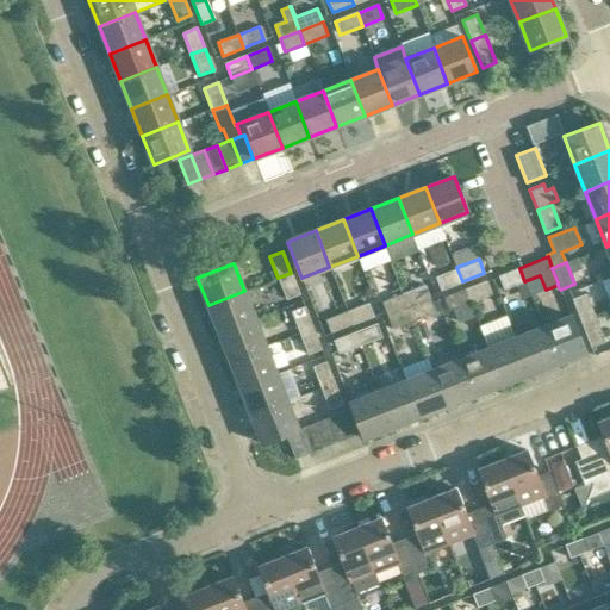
[(398,288),(416,280),(409,263),(391,271),(398,288)]
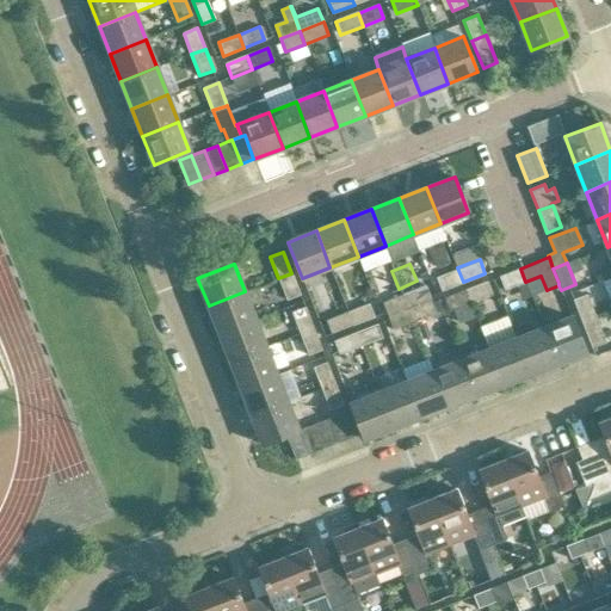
[(463,282),(457,267),(436,276),(442,290),(463,282)]
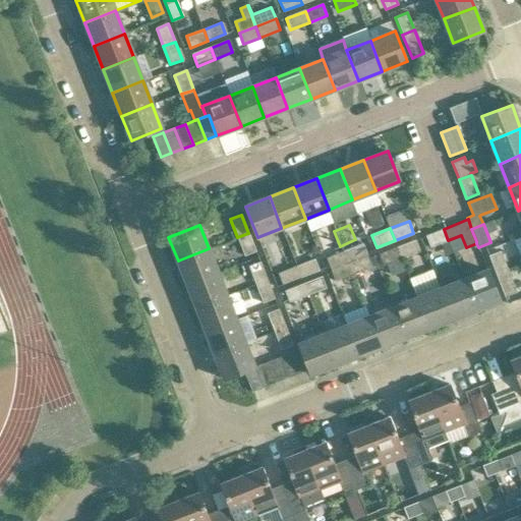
[(448,240),(444,229),(425,236),(430,247),(449,240),(448,240)]
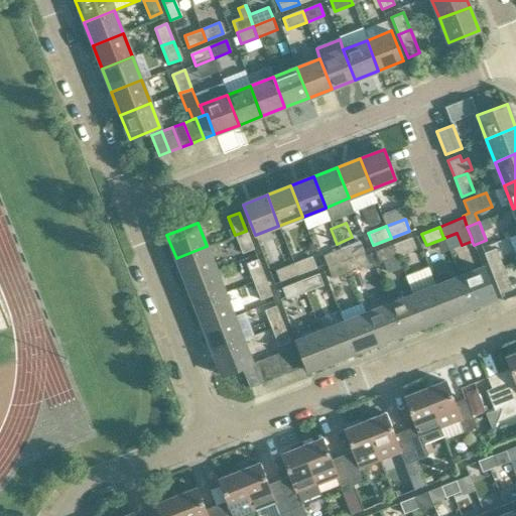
[(253,248),(246,231),(235,235),(242,252),(253,248)]
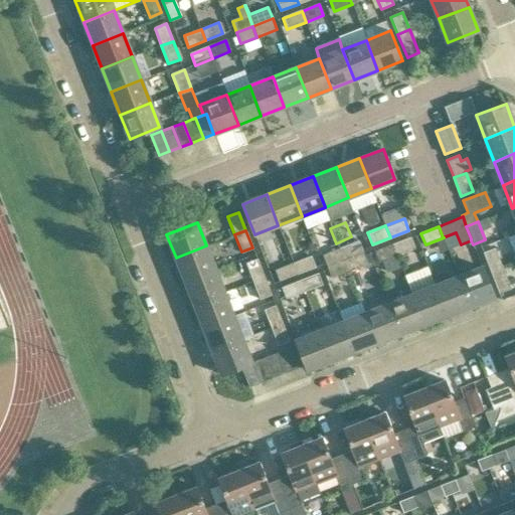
[(410,236),(392,243),(396,255),(415,247),(410,236)]
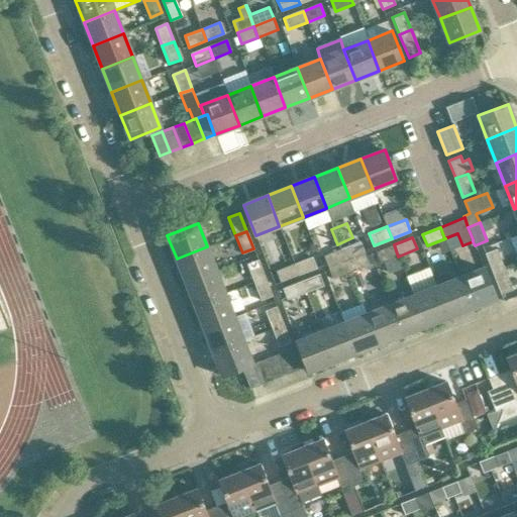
[(360,240),(341,247),(345,260),(365,251),(360,240)]
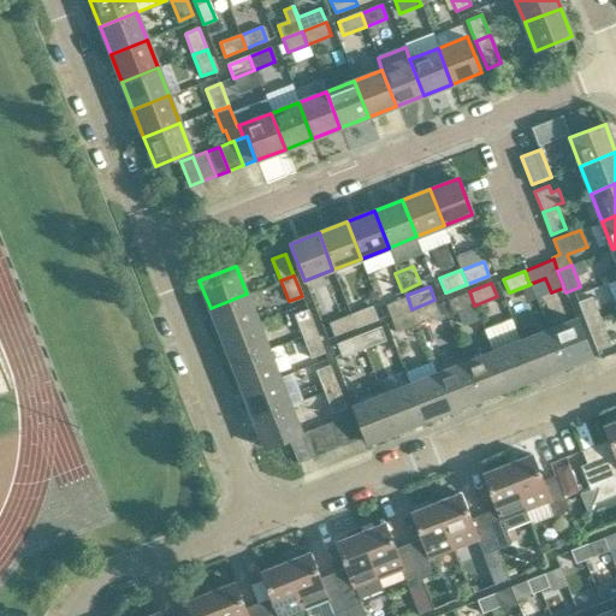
[(474,306),(469,291),(448,300),(454,313),(474,306)]
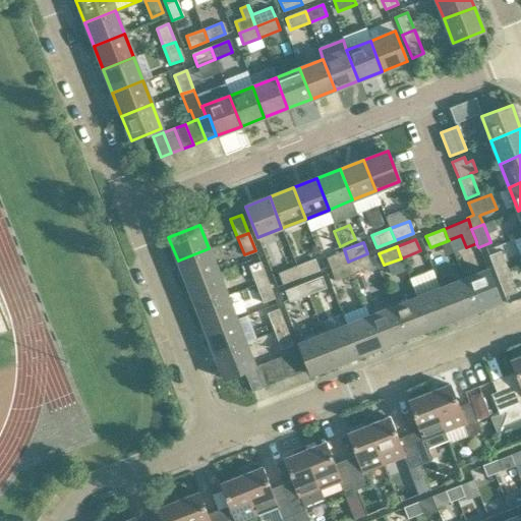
[(218,273),(209,248),(178,261),(187,284),(218,273)]
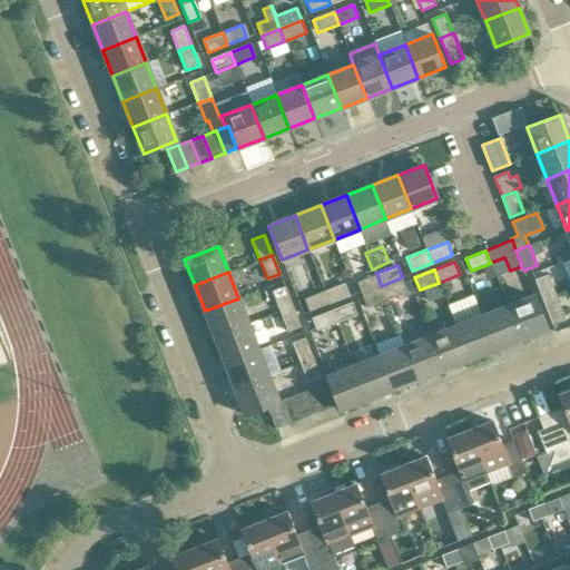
[(381,286),(376,273),(356,281),(361,294),(381,286)]
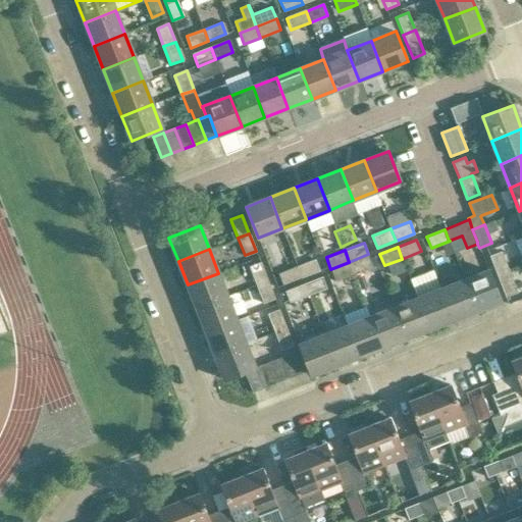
[(489,256),(497,275),(509,270),(501,251),(489,256)]
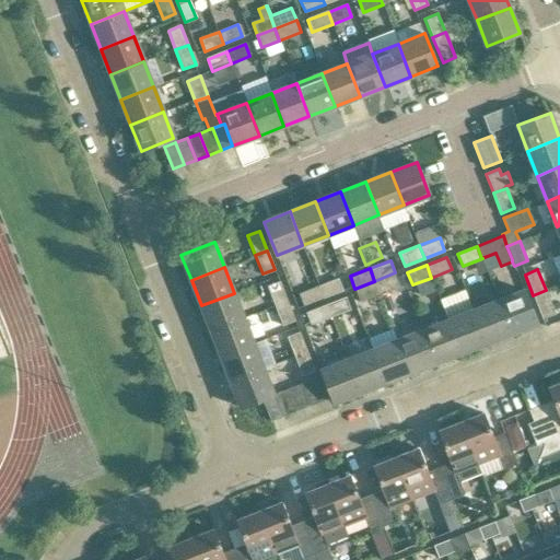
[(400,284),(395,272),(374,281),(378,292),(400,284)]
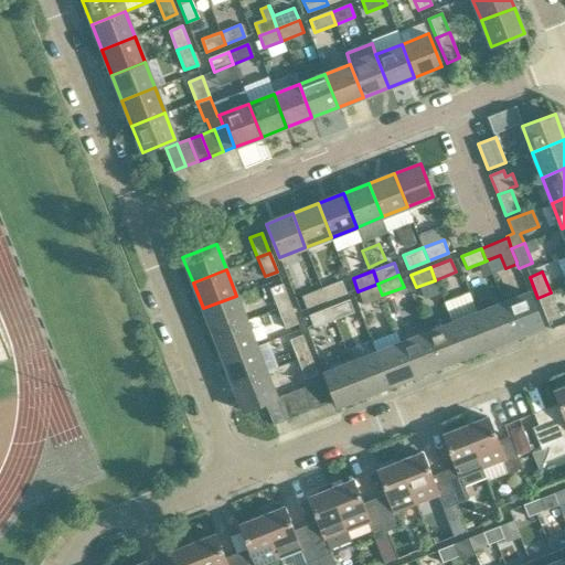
[(341,279),(321,287),(327,300),(347,292),(341,279)]
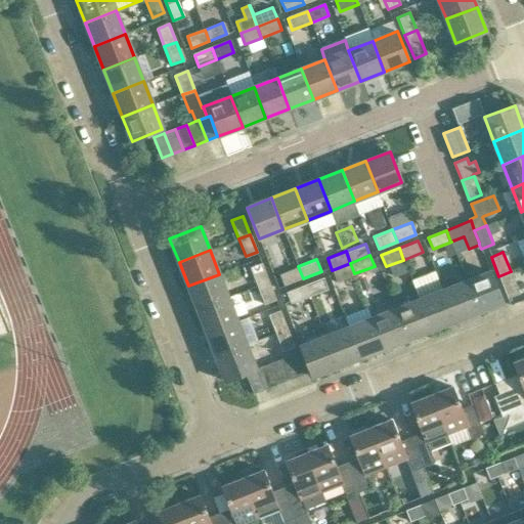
[(250,266),(257,287),(268,282),(260,262),(250,266)]
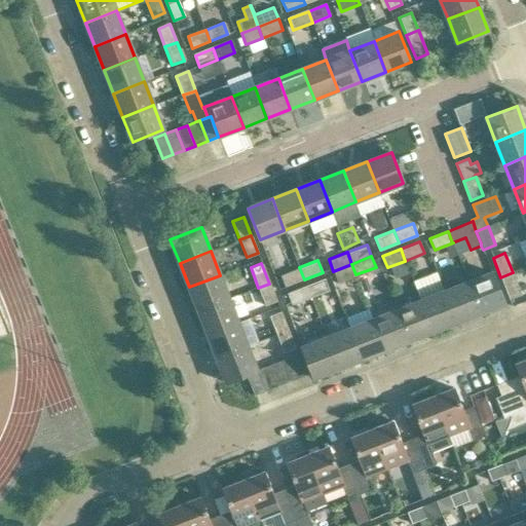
[(355,274),(351,264),(333,271),(337,282),(355,274)]
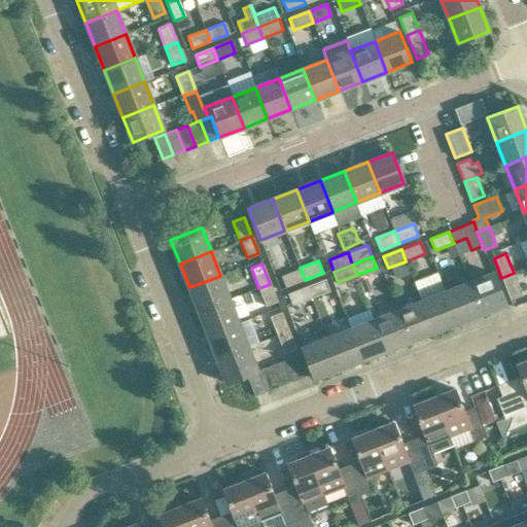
[(305,280),(300,268),(281,275),(285,287),(305,280)]
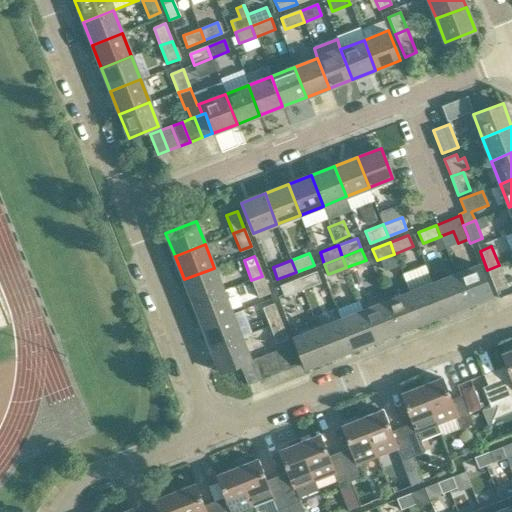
[(479,265),(455,274),(467,304),(491,295),(479,265)]
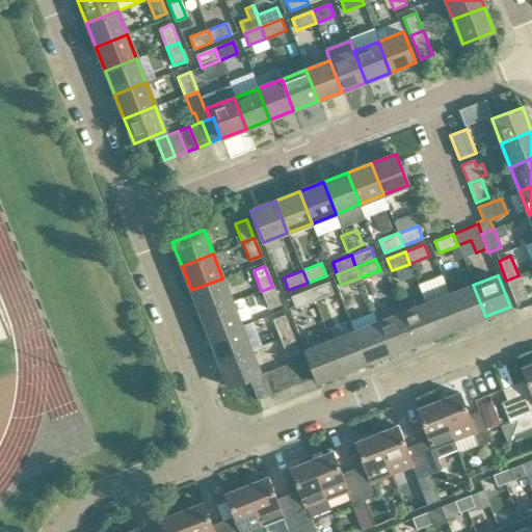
[(527,297),(519,275),(506,281),(514,302),(527,297)]
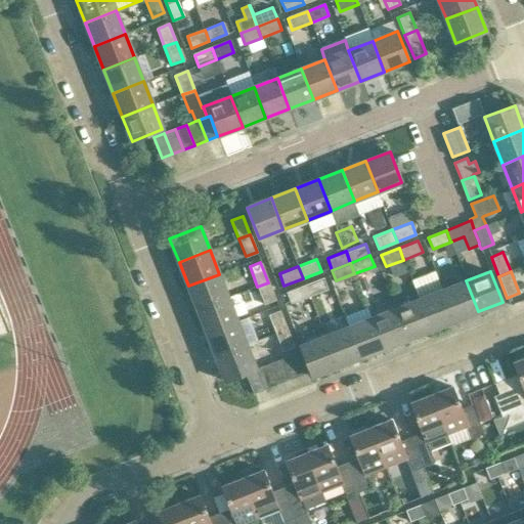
[(228,298),(219,274),(188,286),(198,309),(228,298)]
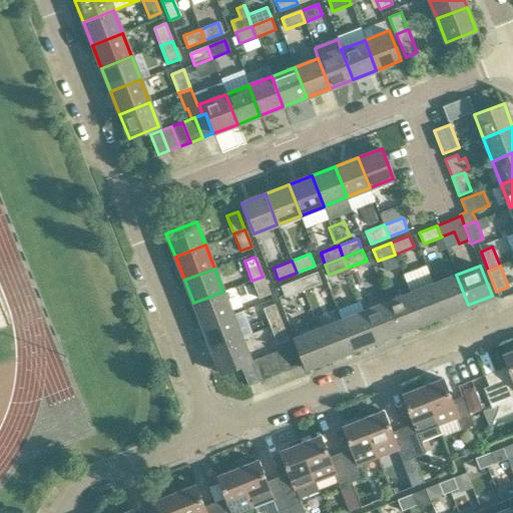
[(317,272),(298,279),(303,291),(322,283),(317,272)]
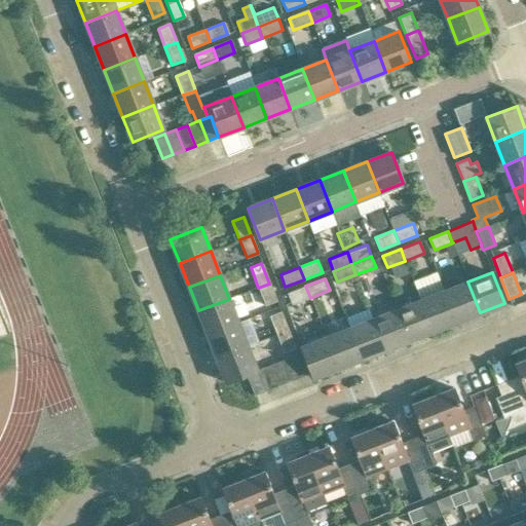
[(480,312),(467,282),(444,291),(456,322),(480,312)]
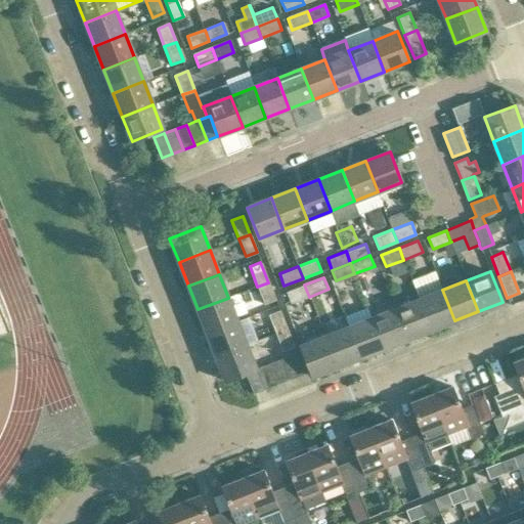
[(274,300),(268,282),(257,287),(264,304),(274,300)]
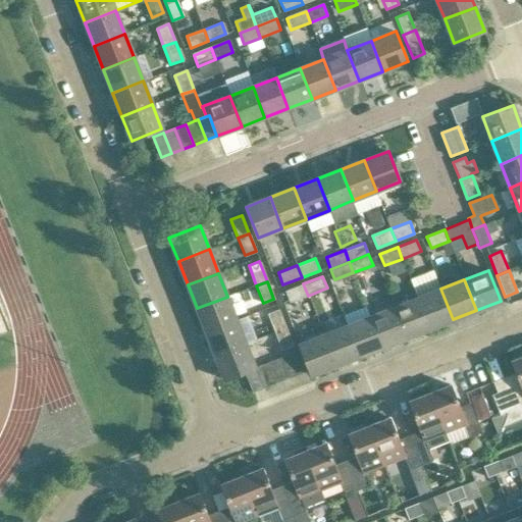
[(308,296),(303,283),(284,291),(290,303),(308,296)]
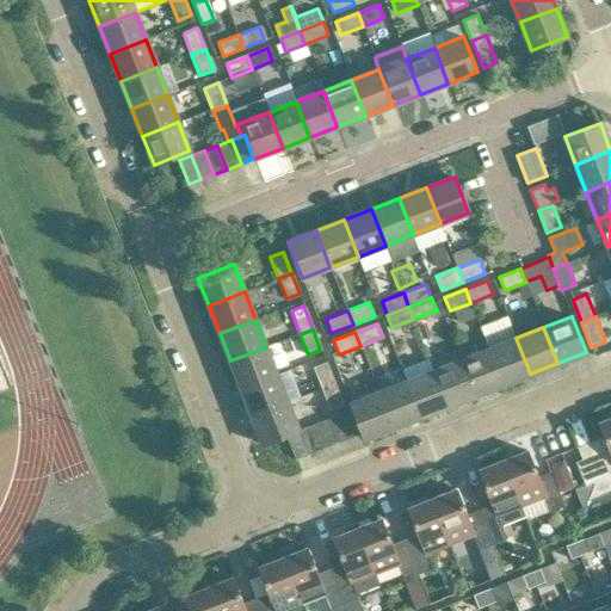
[(530,374),(516,338),(488,349),(503,386),(530,374)]
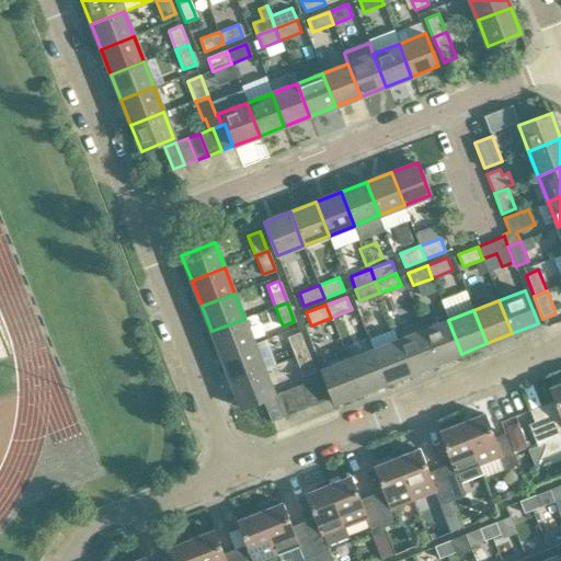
[(254,344),(244,319),(212,331),(221,357),(254,344)]
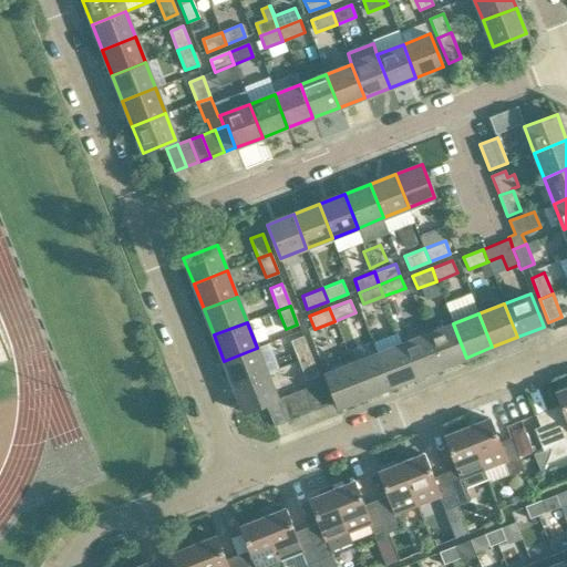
[(466,358),(453,323),(428,333),(441,368),(466,358)]
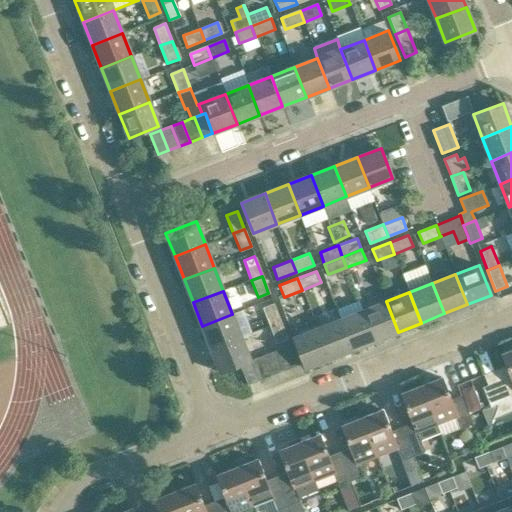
[(398,332),(386,301),(363,311),(375,341),(398,332)]
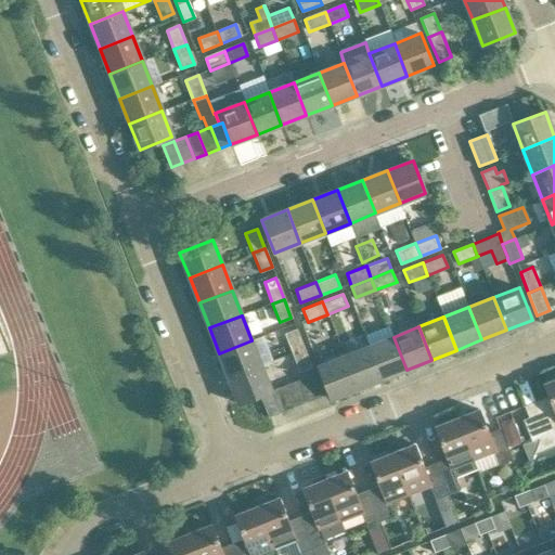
[(283,332),(292,353),(304,349),(295,327),(283,332)]
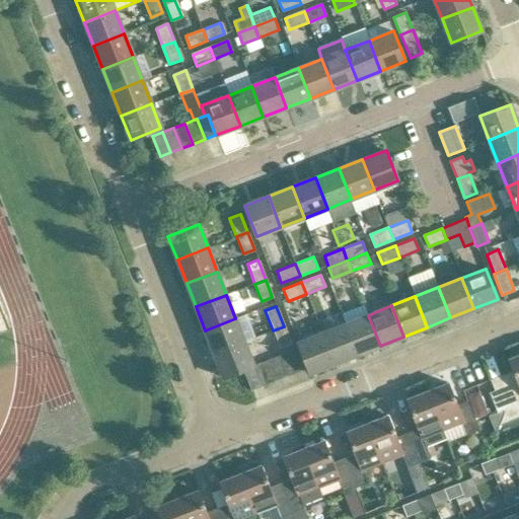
[(380,346),(368,315),(345,324),(357,355),(380,346)]
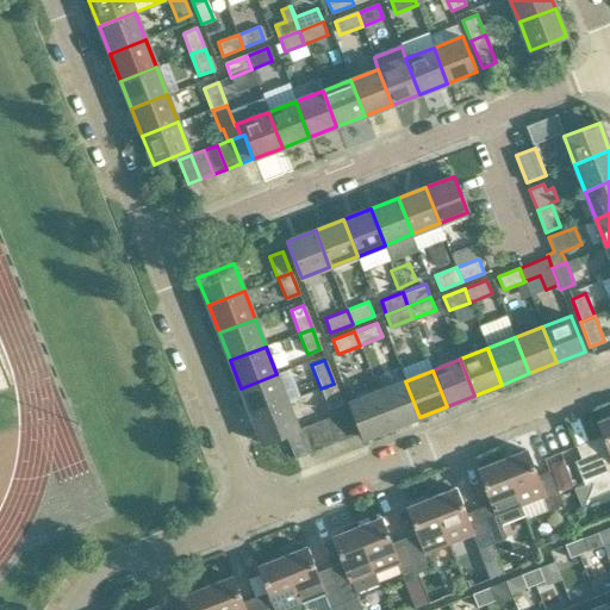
[(287,402),(277,374),(241,388),(251,416),(287,402)]
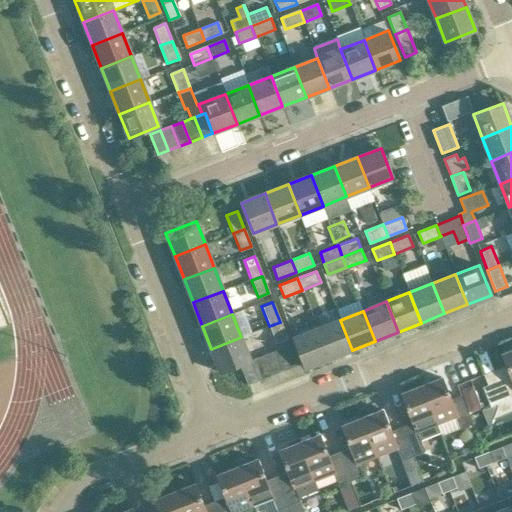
[(352,350),(340,320),(317,329),(329,359),(352,350)]
